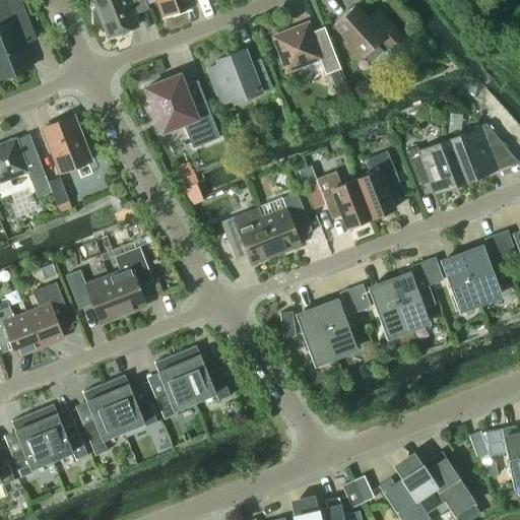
[(0,0),(0,78),(1,79),(0,77),(28,66),(29,68),(30,67),(18,38),(20,37),(20,35),(16,22),(28,18),(20,0),(0,0)]
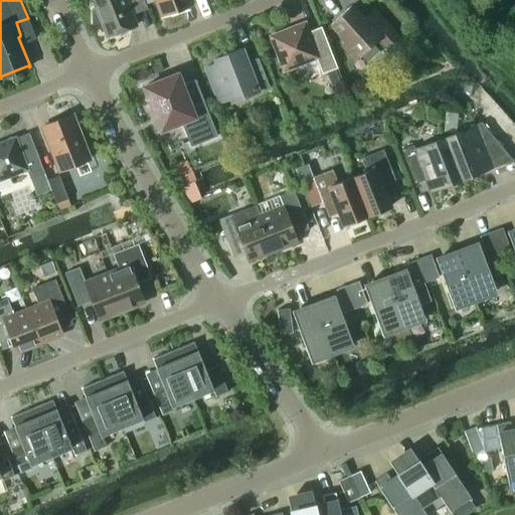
[(92,0),(96,9),(92,10),(93,24),(101,21),(107,36),(137,25),(131,10),(146,5),(144,0),(92,0)]
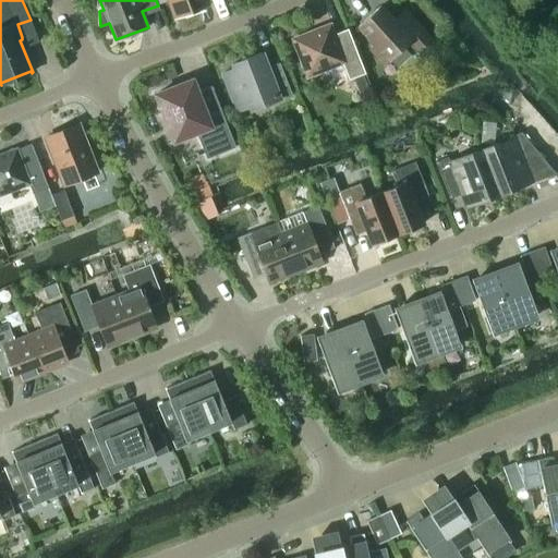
[(169,0),(176,16),(207,4),(205,0),(169,0)]
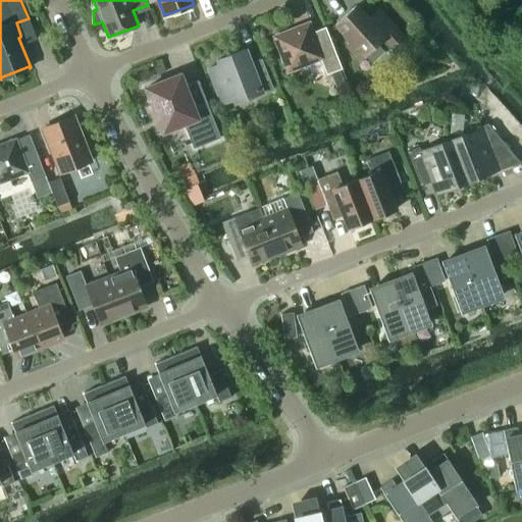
[(356,6),(335,24),(351,42),(346,46),(358,60),(382,39),(392,48),(403,38),(378,10),(377,11),(381,15),(371,23),(356,6)]
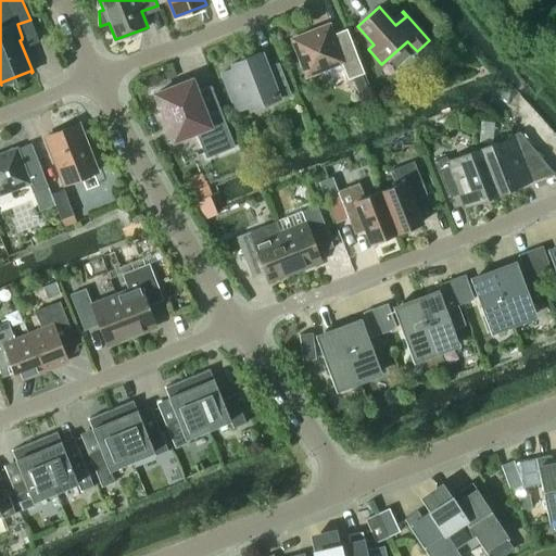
[(328,26),(293,39),(306,74),(341,61),(348,79),(352,77),(362,74),(364,73),(348,33),(333,38),(328,26)]
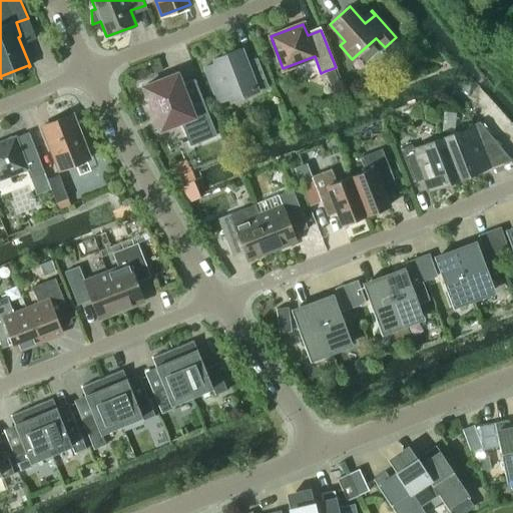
[(215,63),(204,67),(218,102),(230,98),(231,101),(269,86),(258,57),(245,62),(240,48),(213,59),(215,63)]
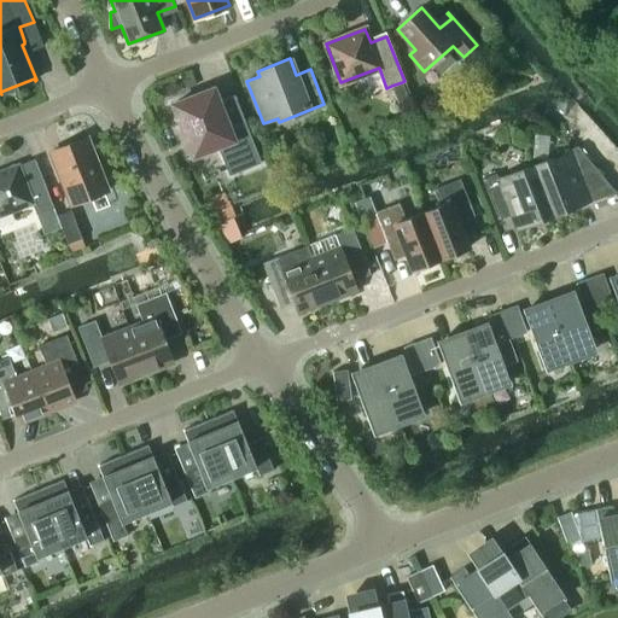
[(402,82),(391,86),(397,103),(408,98),(402,82)]
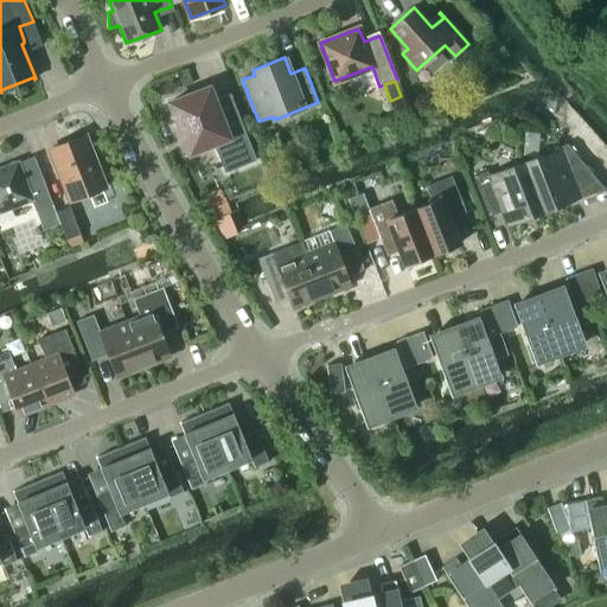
[(170,102),(190,154),(213,145),(225,172),(256,160),(230,94),(215,100),(212,94),(203,98),(200,90),(170,102)]
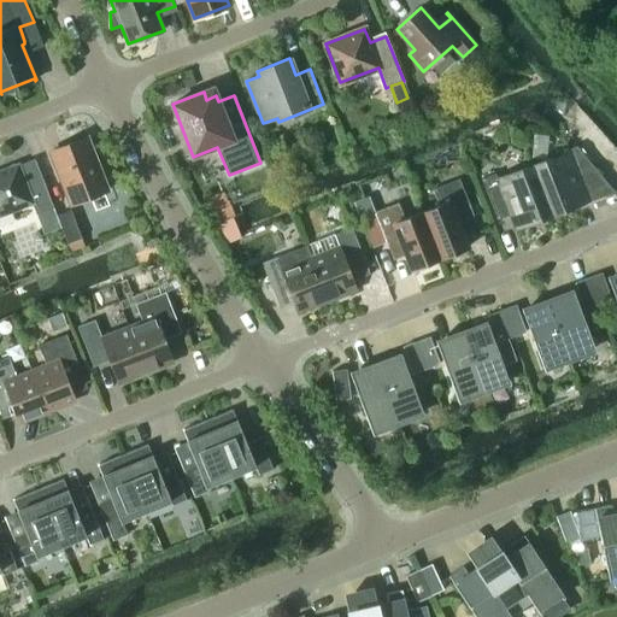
[(87,137),(51,152),(71,205),(107,191),(87,137)]
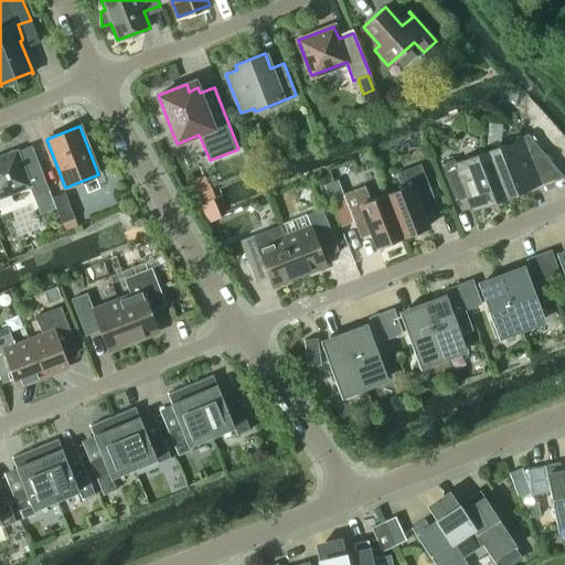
[(529,135),(490,150),(508,195),(562,174),(529,135)]
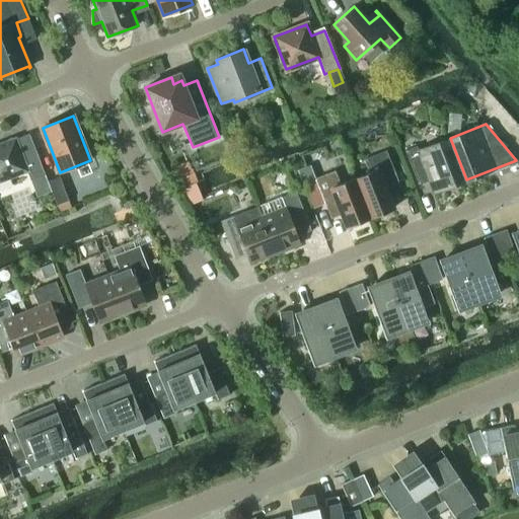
[(15,138),(0,144),(0,181),(26,172),(30,180),(44,175),(35,152),(22,157),(15,138)]
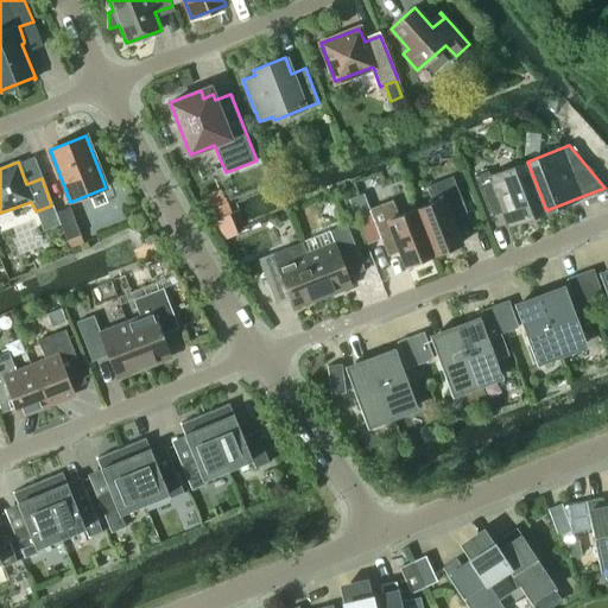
[(546,210),(527,162),(491,176),(488,171),(475,176),(491,216),(502,211),(508,226),(546,210)]
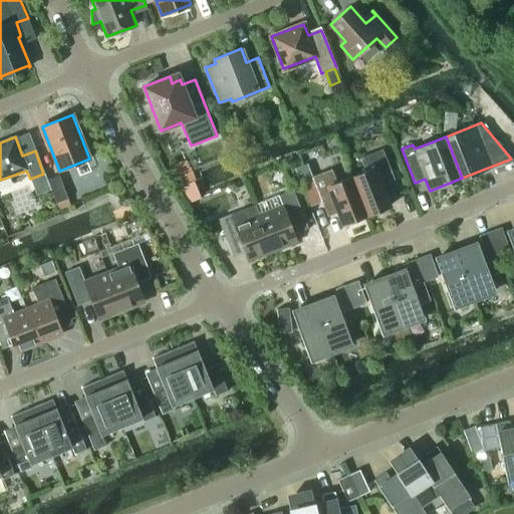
[(365,171),(351,177),(366,215),(390,206),(379,180),(393,175),(382,149),(360,158),(365,171)]
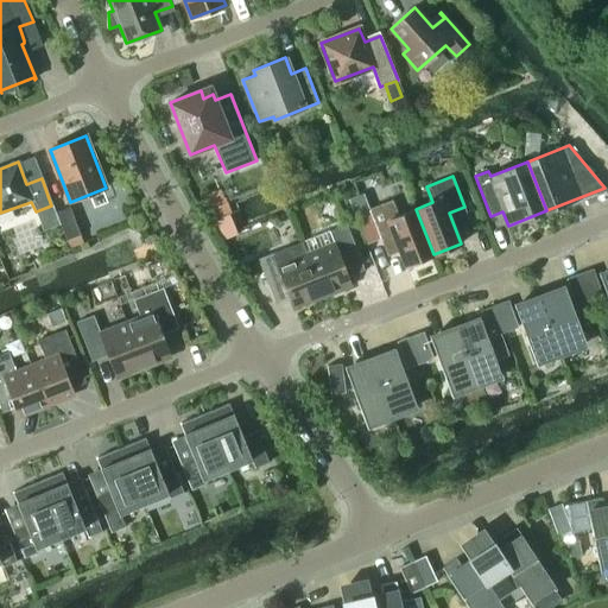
[(204,196),(214,220),(230,213),(221,189),(204,196)]
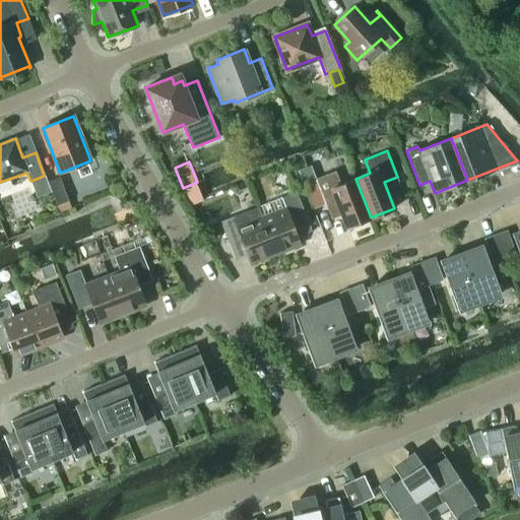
[(346,226),(371,217),(355,179),(341,185),(335,171),(316,179),(326,204),(336,200),(346,226)]
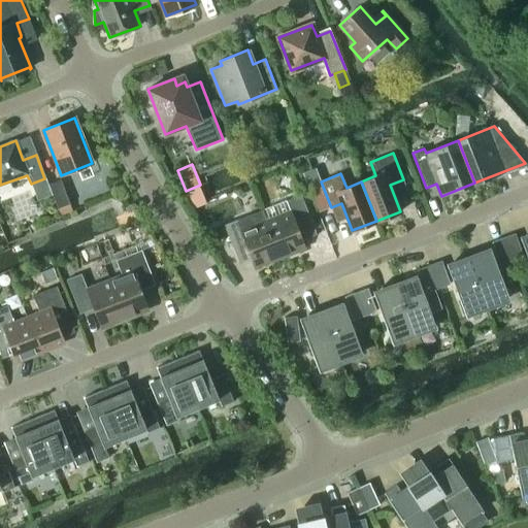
[(60,179),(47,184),(61,215),(72,210),(60,179)]
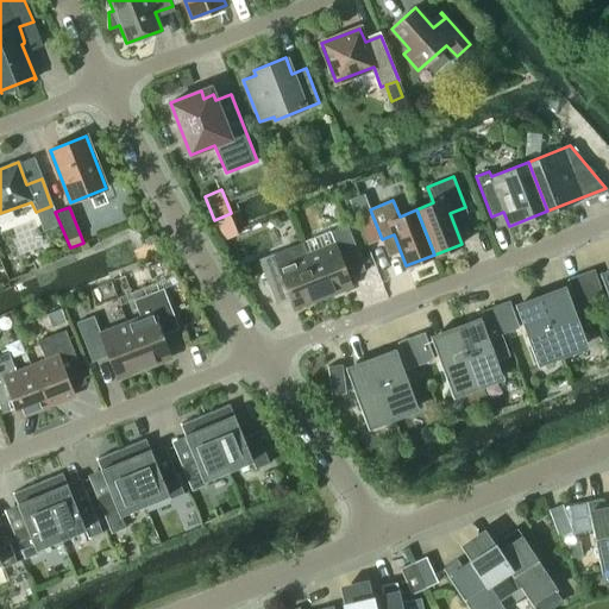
[(331,232),(302,243),(306,253),(324,299),(352,287),(343,261),(359,255),(347,225),(331,232)]
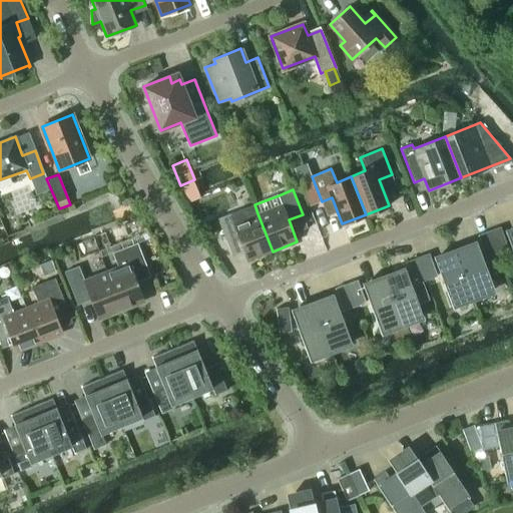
[(230,213),(217,218),(227,243),(239,238),(247,261),(273,251),(258,213),(254,204),(230,213)]
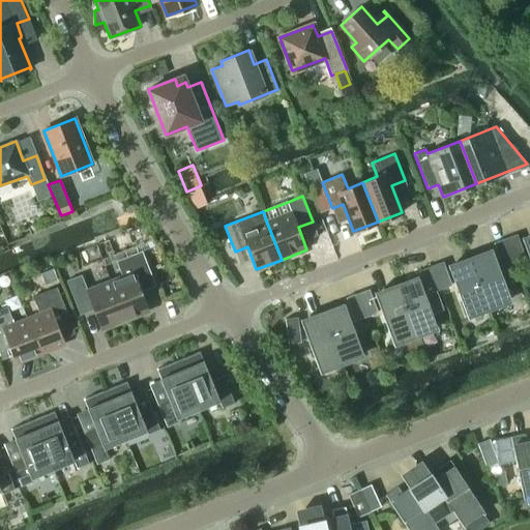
[(517,234),(505,238),(513,262),(526,258),(517,234)]
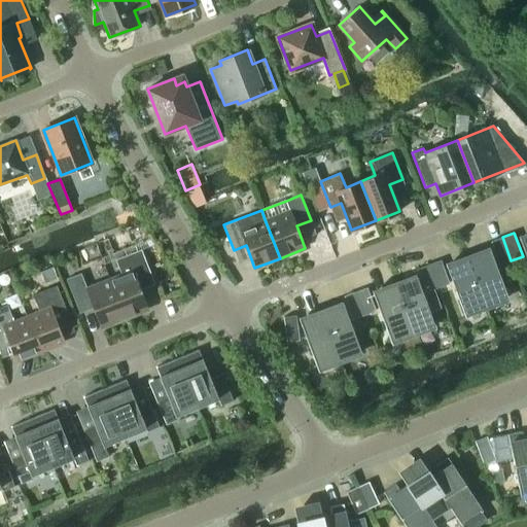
[(511,260),(502,237),(491,242),(499,265),(511,260)]
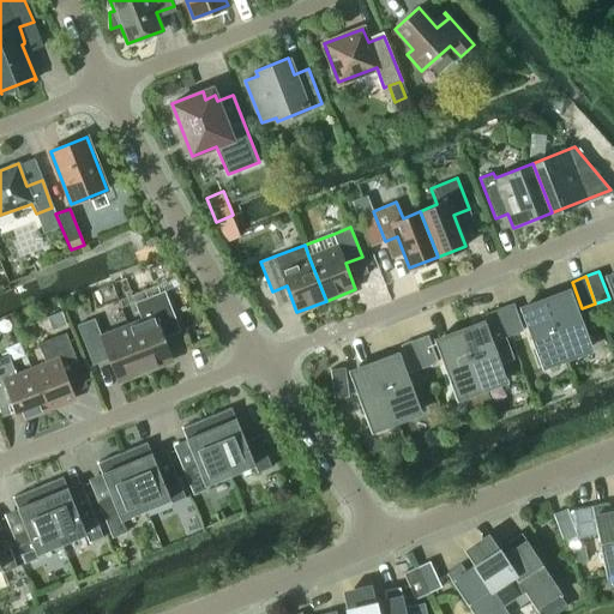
[(570,288),(545,298),(548,307),(567,359),(593,349),(570,288)]
